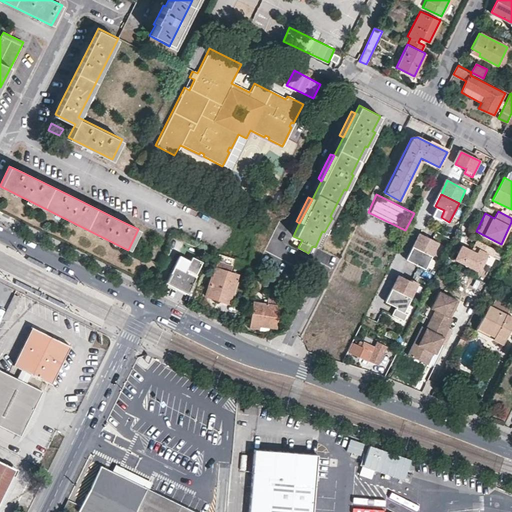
[(421,233),(414,246),(432,255),(438,242),(421,233)]
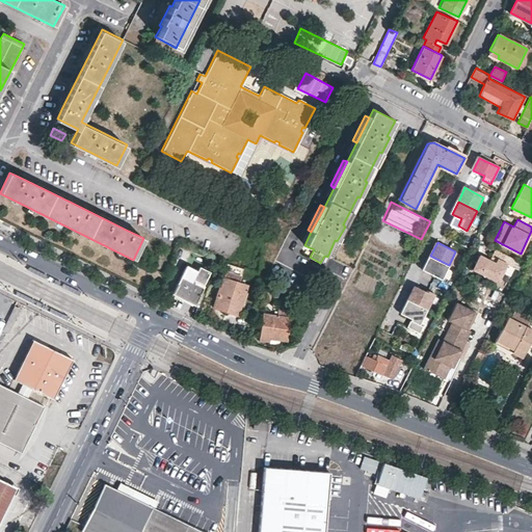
[(515,258),(496,248),(490,258),(480,254),(473,269),(498,282),(503,271),(510,275),(514,267),(511,266),(515,258)]
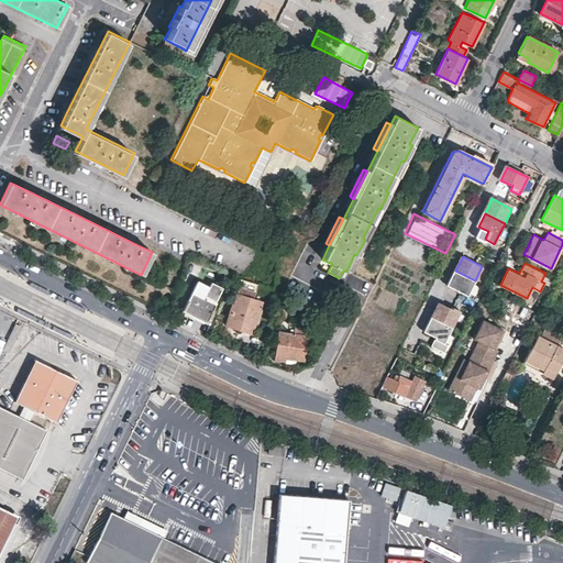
[(475,280),(455,271),(448,286),(467,295),(475,280)]
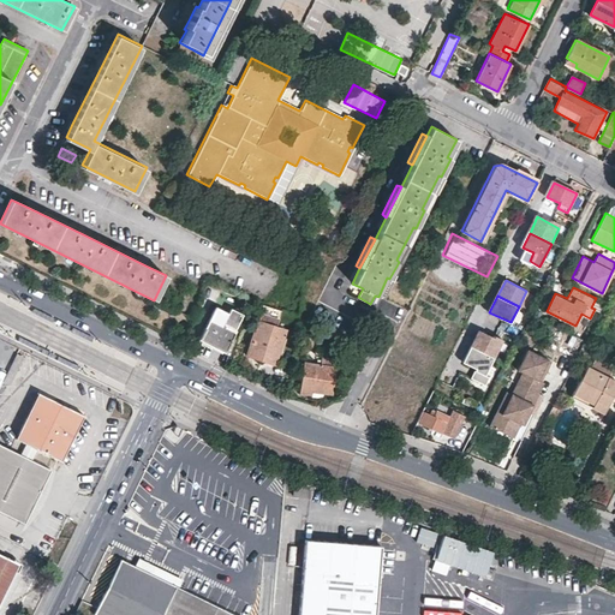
[(294,326),(298,317),(263,304),(248,351),(260,356),(257,359),(273,365),(285,329),(275,326),(278,320),(294,326)]
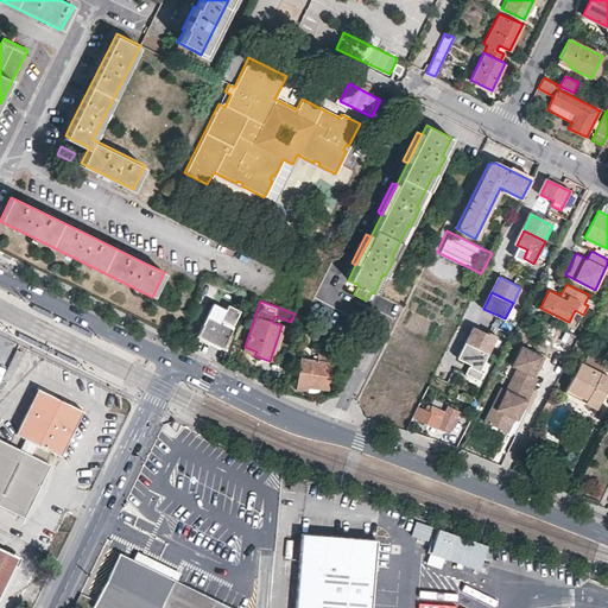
[(223,309),(213,303),(197,335),(209,341),(221,347),(230,329),(217,322),(219,320),(232,325),(238,310),(226,304),(223,309)]
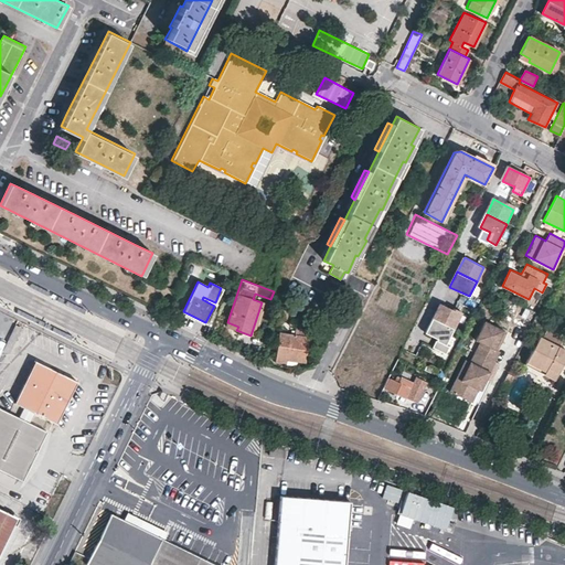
[(51,291),(31,283),(30,286),(49,295),(51,291)]
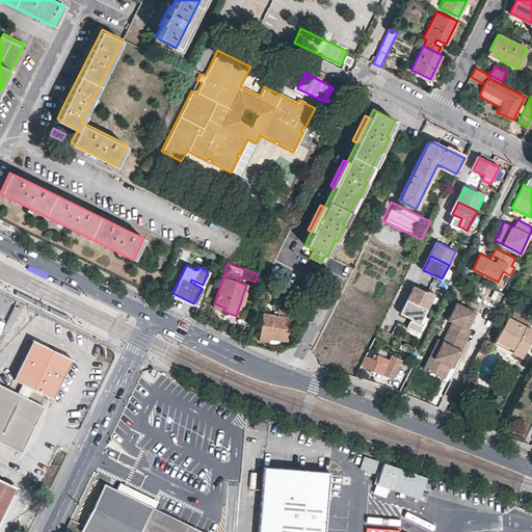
[(61,282),(49,275),(48,278),(59,285),(61,282)]
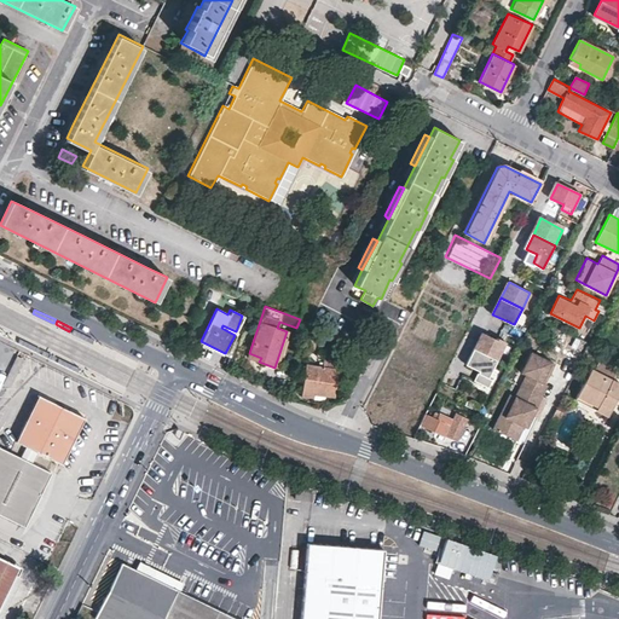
[(94,339),(74,329),(71,333),(93,342),(94,339)]
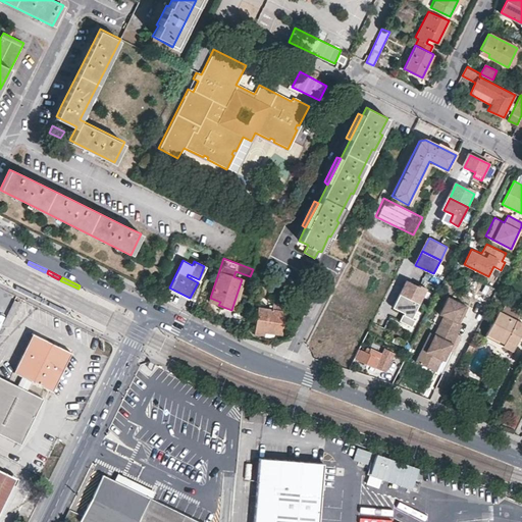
[(424,290),(406,280),(399,295),(417,304),(424,290)]
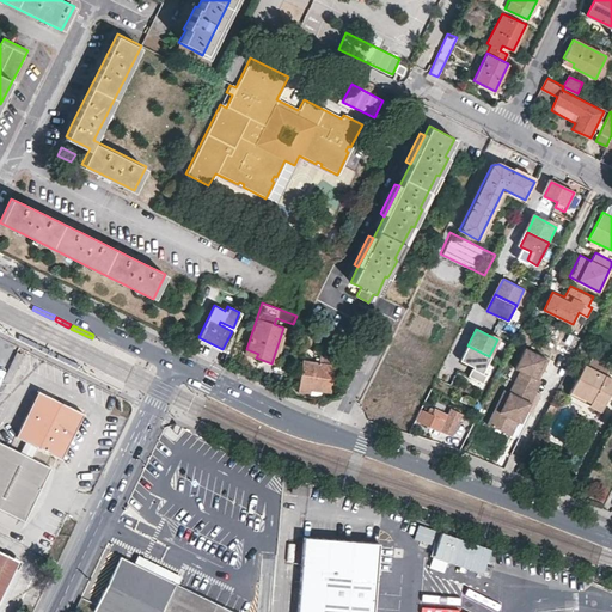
[(40,344),(18,335),(17,338),(37,348),(40,344)]
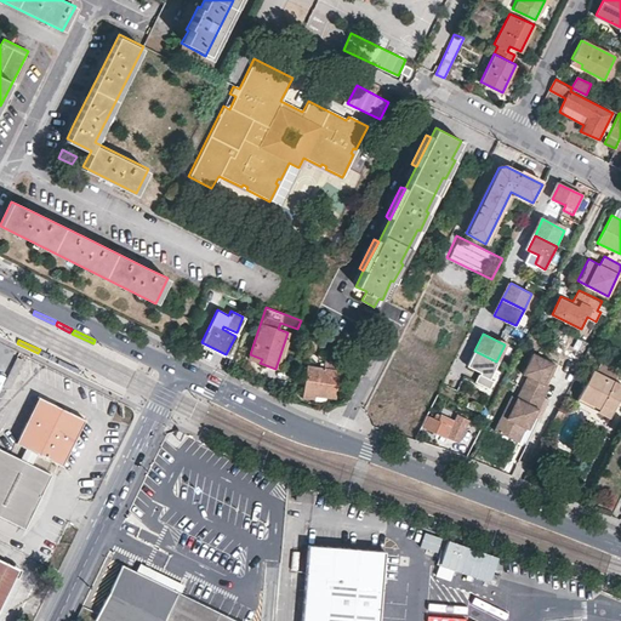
[(56,358),(41,351),(40,354),(53,362),(56,358)]
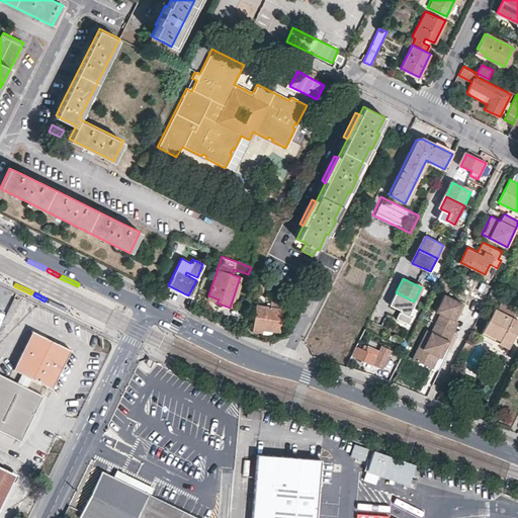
[(407,316),(414,301),(396,292),(390,306),(400,310),(396,319),(408,325),(411,319),(407,316)]
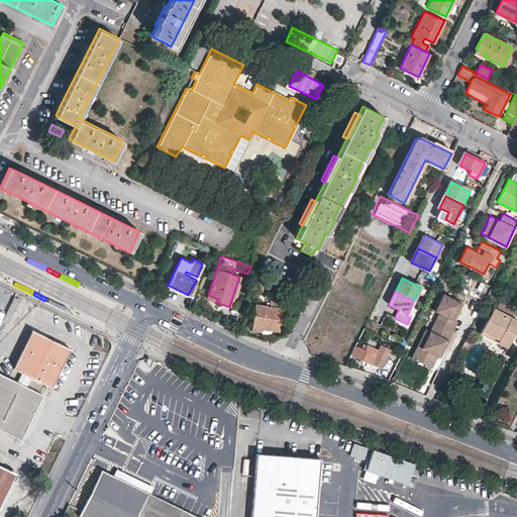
[(462,303),(442,294),(434,311),(438,313),(429,331),(425,339),(428,340),(424,349),(417,345),(411,357),(430,368),(436,355),(439,356),(456,321),(453,320),(451,319),(454,312),(457,313),(462,303)]
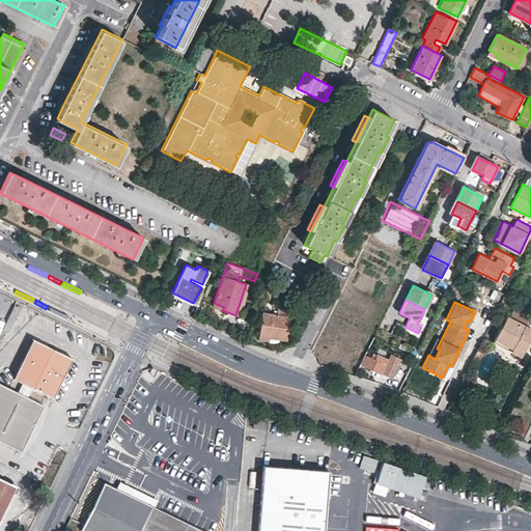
[(67,315),(50,307),(48,310),(66,318),(67,315)]
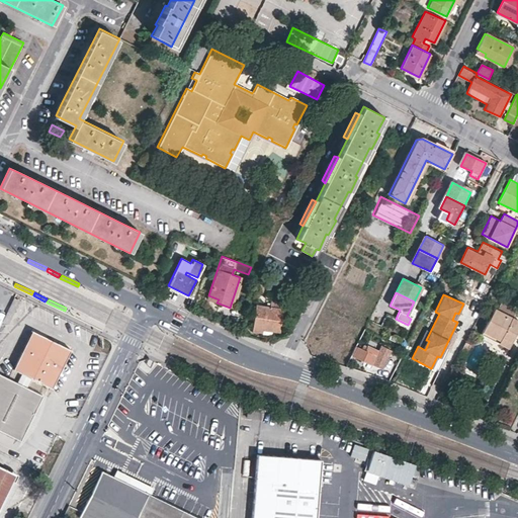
[(280,332),(284,303),(270,300),(269,309),(255,307),(252,331),(263,333),(263,330),(280,332)]
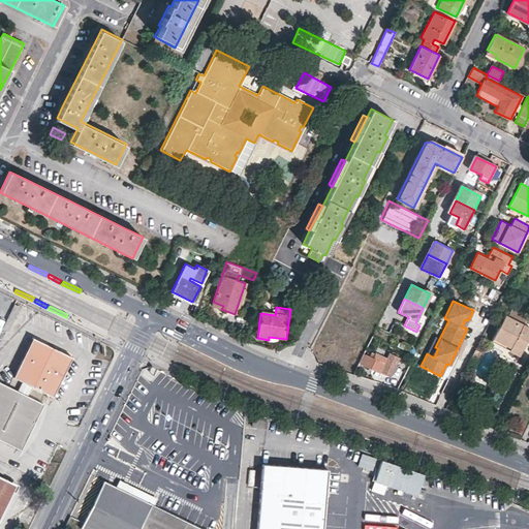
[(491,340),(519,354),(528,334),(528,330),(522,327),(527,316),(510,308),(505,319),(502,317),(491,340)]
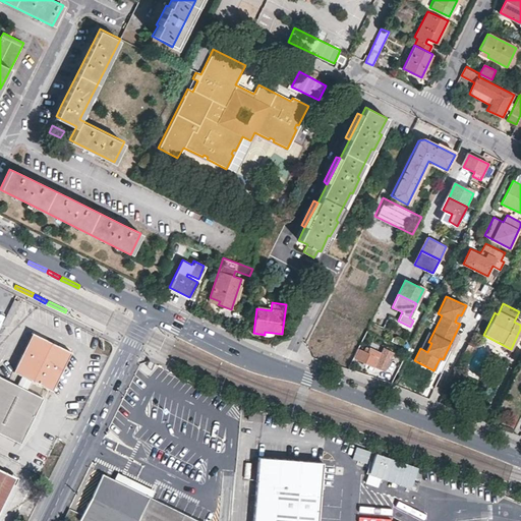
[(428,342),(432,334),(428,332),(420,348),(427,352),(431,343),(428,342)]
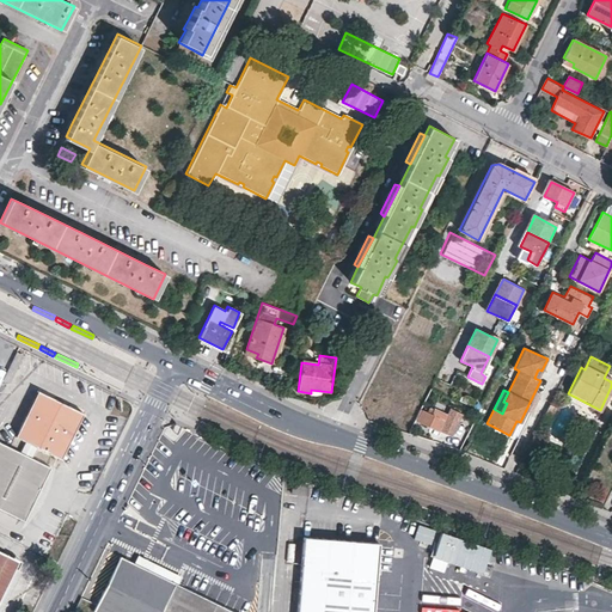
[(55,399),(40,391),(17,436),(25,441),(20,452),(0,441),(0,508),(24,520),(50,466),(31,457),(34,452),(37,446),(56,456),(62,459),(77,430),(84,414),(55,399)]
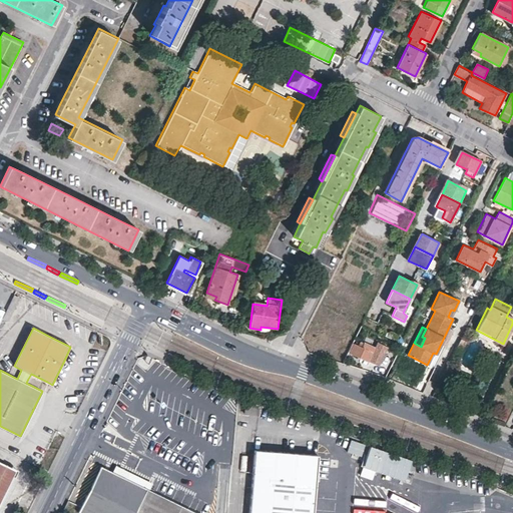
[(474,334),(502,347),(503,344),(476,330),(474,334)]
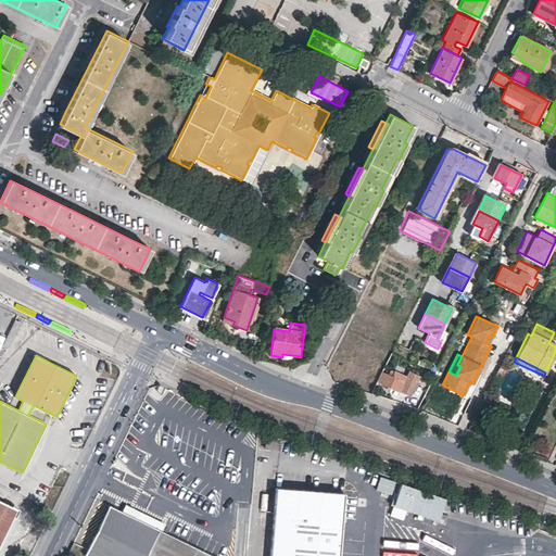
[(497,367),(489,387),(495,390),(504,370),(497,367)]
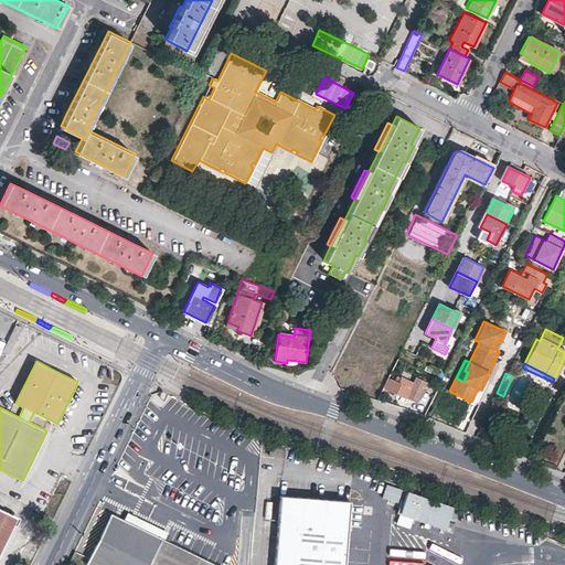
[(398,382),(388,377),(383,387),(404,397),(403,400),(412,404),(418,392),(411,388),(413,384),(401,377),(398,382)]
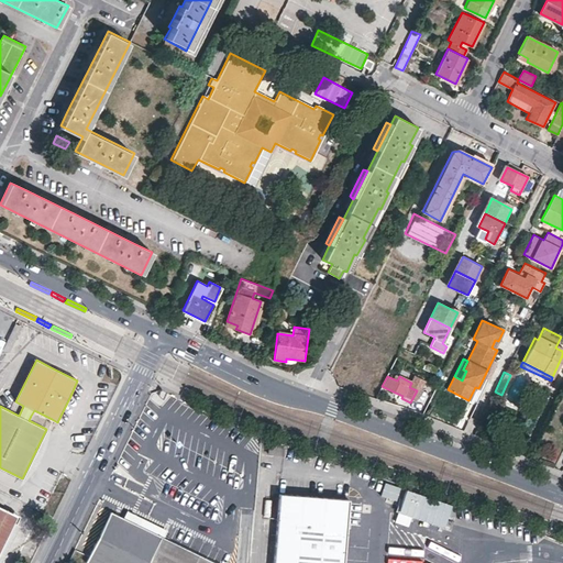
[(280,455),(282,442),(269,441),(268,455),(280,455)]
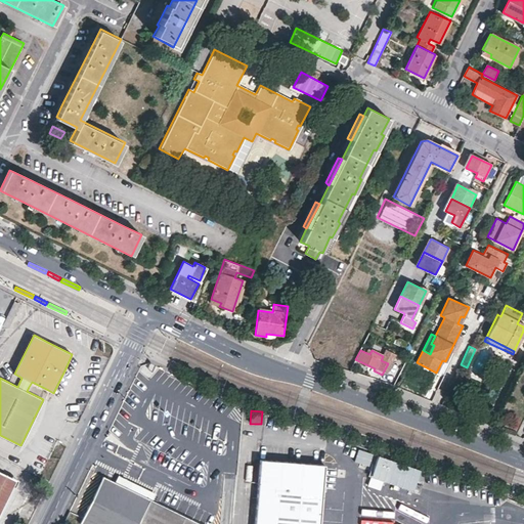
[(368,466),(373,453),(358,448),(354,461),(368,466)]
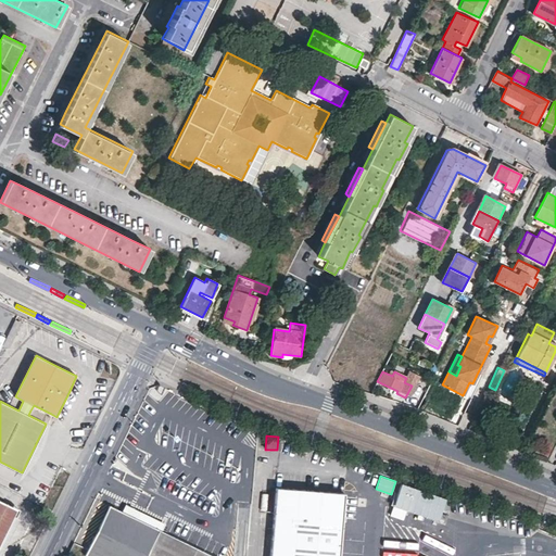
[(437,520),(445,497),(421,490),(399,482),(391,505),(437,520)]
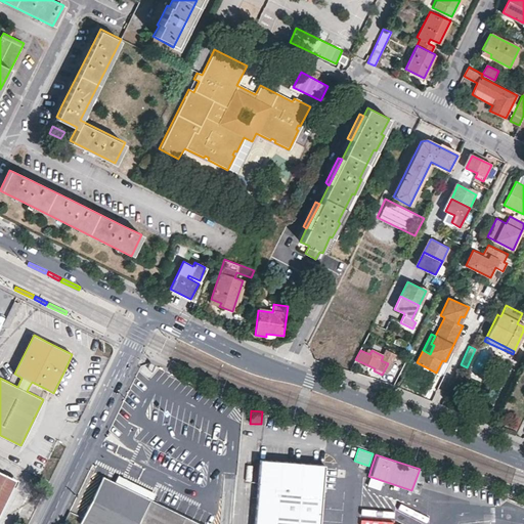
[(319,523),(324,465),(261,460),(255,523),(319,523)]
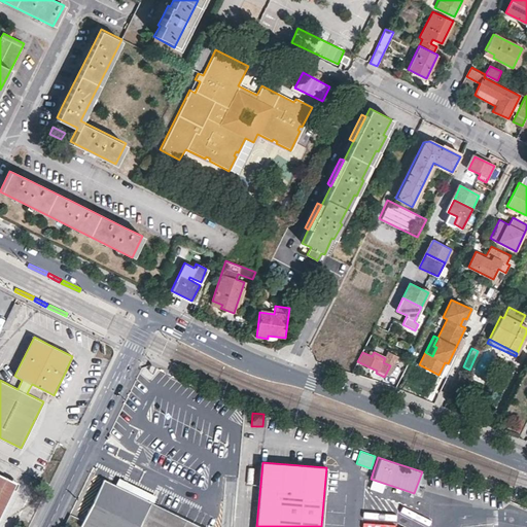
[(0,519),(18,484),(0,475),(0,519)]
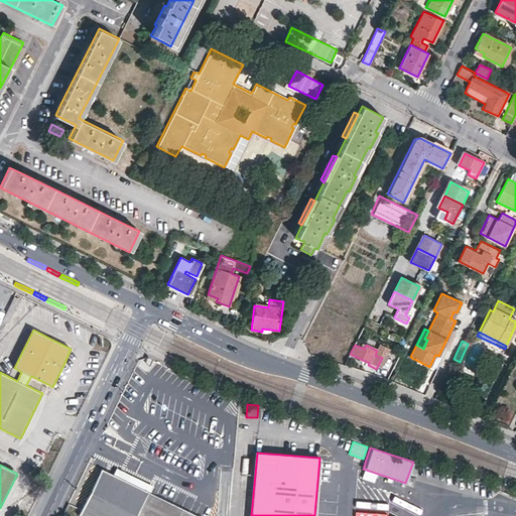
[(154,487),(117,470),(114,476),(151,494),(154,487)]
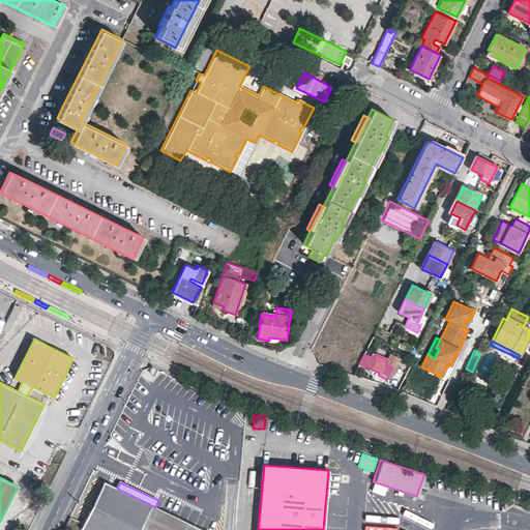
[(201,529),(155,507),(117,489),(116,489),(106,483),(81,529),(201,529)]
